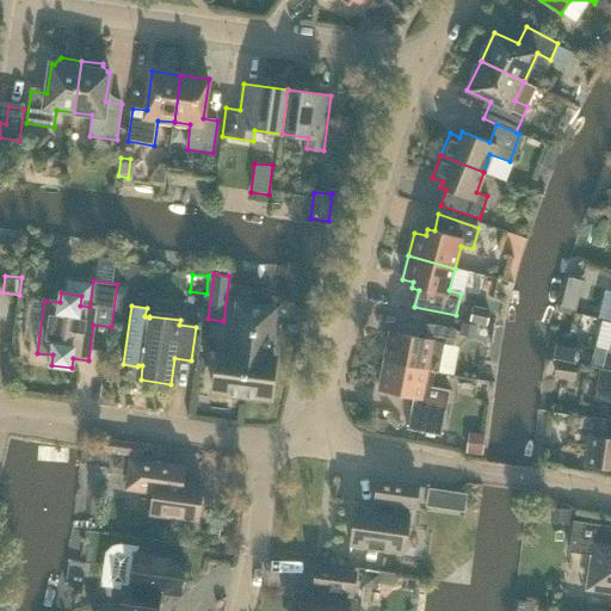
[(270,399),(276,359),(269,358),(275,310),(239,307),(233,353),(218,352),(214,392),(270,399)]
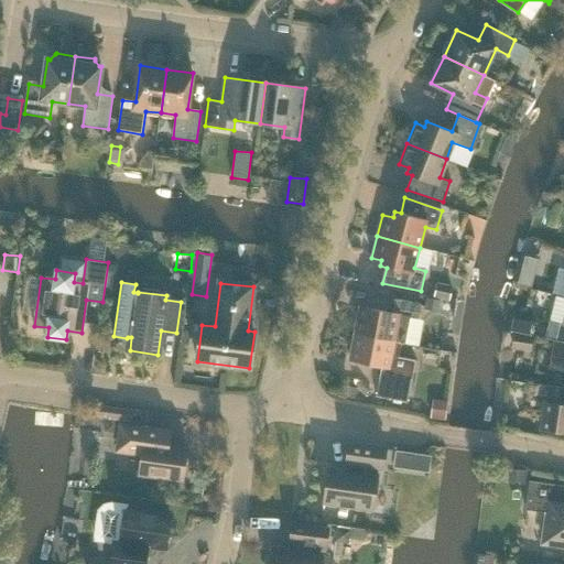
[(448,301),(451,291),(429,286),(426,296),(448,301)]
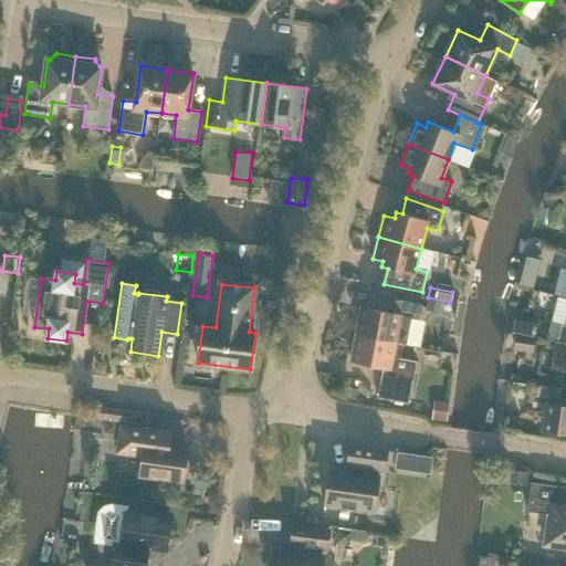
[(440,314),(442,302),(427,299),(425,311),(440,314)]
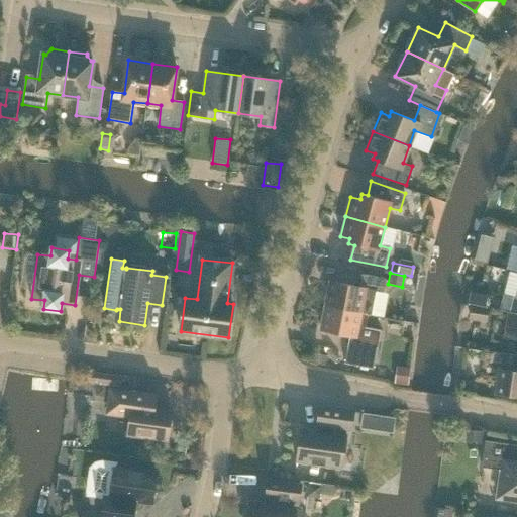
[(376,291),(383,292),(386,279),(362,274),(359,287),(330,282),(326,306),(372,314),(376,291)]
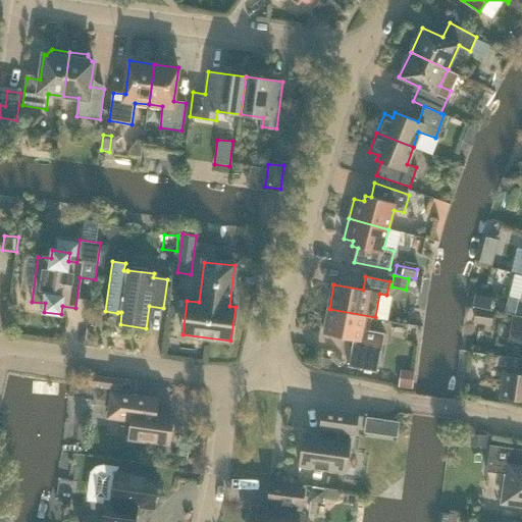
[(475,296),(472,307),(490,311),(492,300),(475,296)]
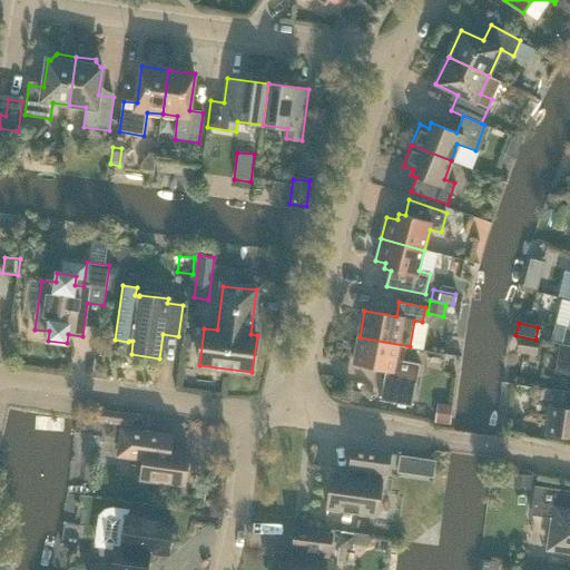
[(360,337),(354,364),(386,371),(380,401),(412,406),(420,364),(403,361),(405,346),(410,347),(410,346),(360,337)]
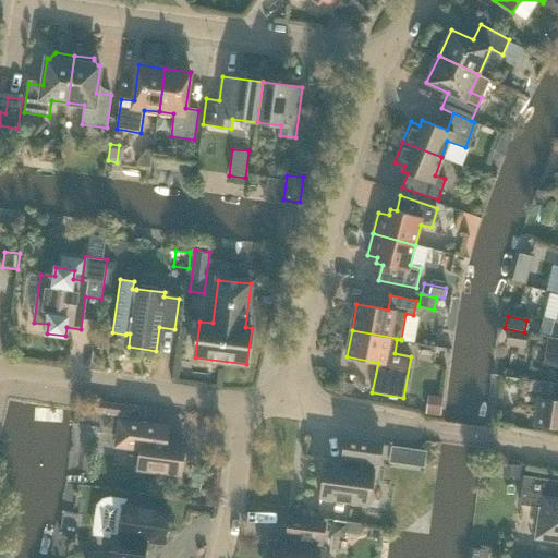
[(508,331),(506,346),(525,349),(528,335),(508,331)]
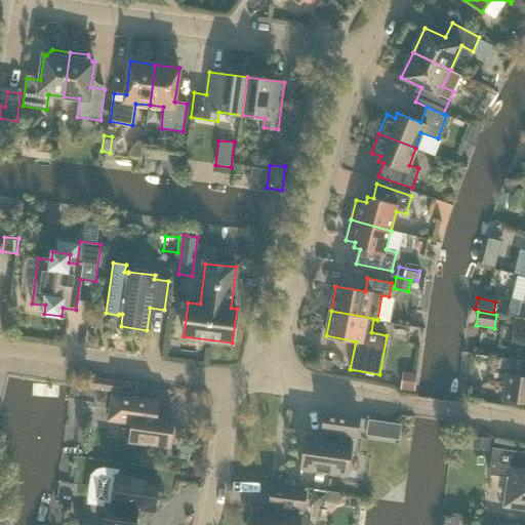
[(524,318),(516,317),(512,344),(524,345),(524,318)]
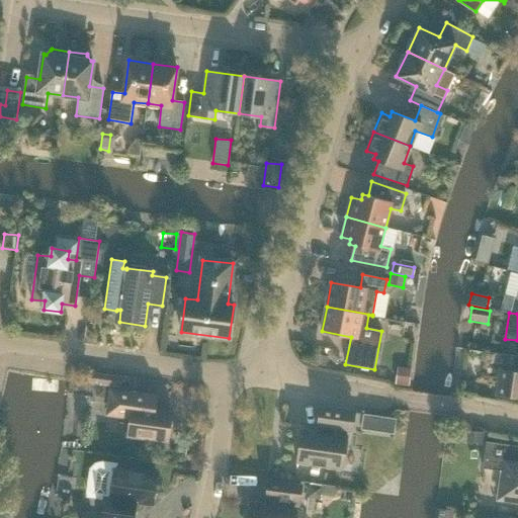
[(397,360),(399,347),(384,345),(382,358),(397,360)]
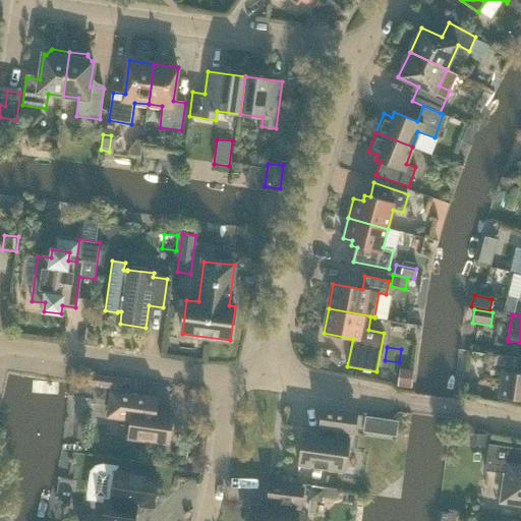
[(322,357),(320,367),(328,369),(330,359),(322,357)]
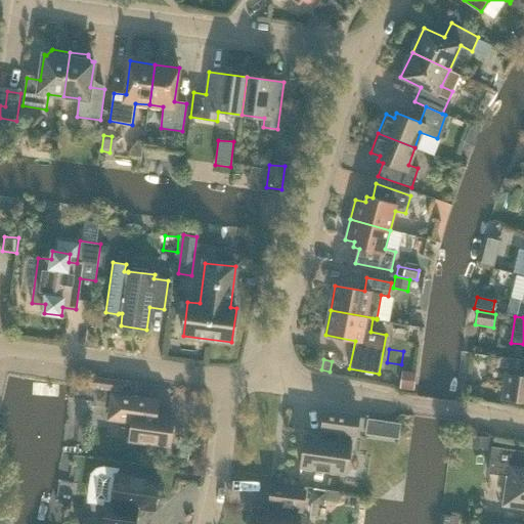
[(401,372),(399,389),(413,390),(416,373),(401,372)]
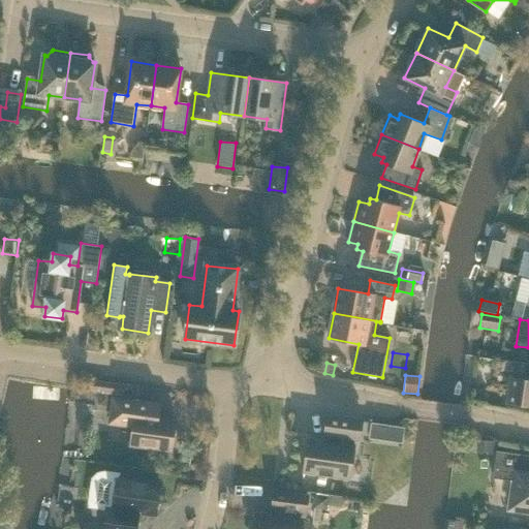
[(528,380),(528,381),(510,378),(507,403),(528,405),(528,380)]
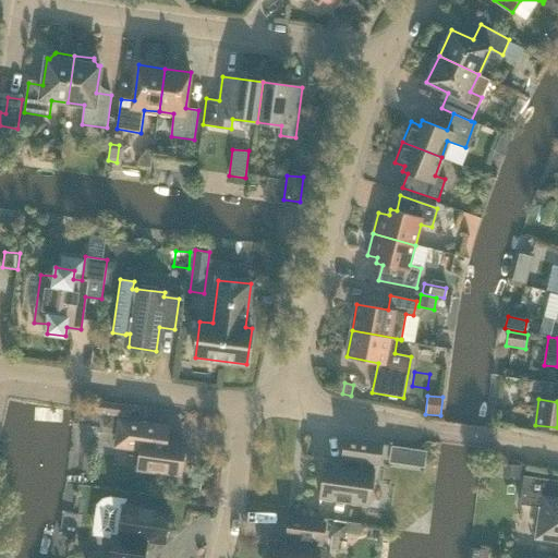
[(130,417),(132,405),(110,402),(108,415),(130,417)]
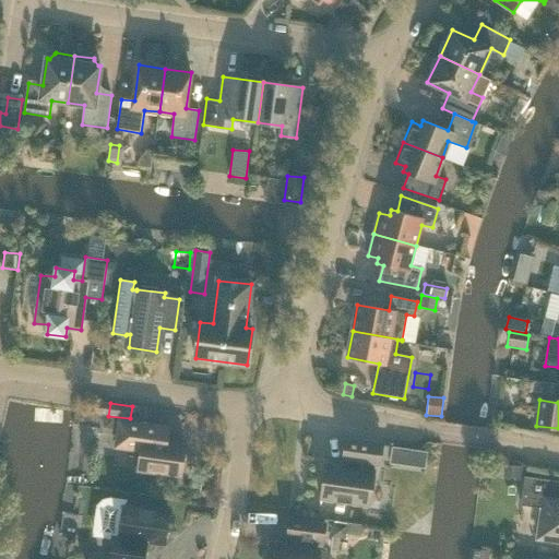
[(169,428),(120,421),(117,447),(141,450),(138,471),(181,476),(186,445),(167,443),(169,428)]
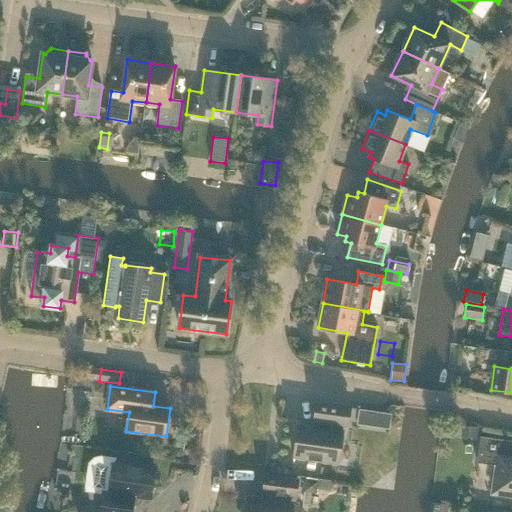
[(298,426),(294,456),(338,462),(344,425),(348,425),(350,408),(317,403),(314,421),(316,421),(315,429),(298,426)]
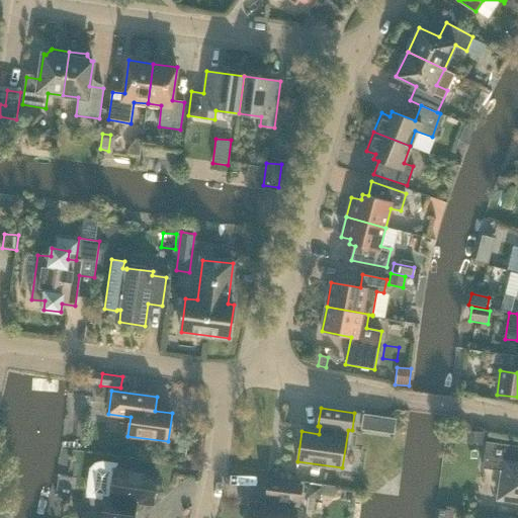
[(468,431),(466,443),(483,445),(484,433),(468,431)]
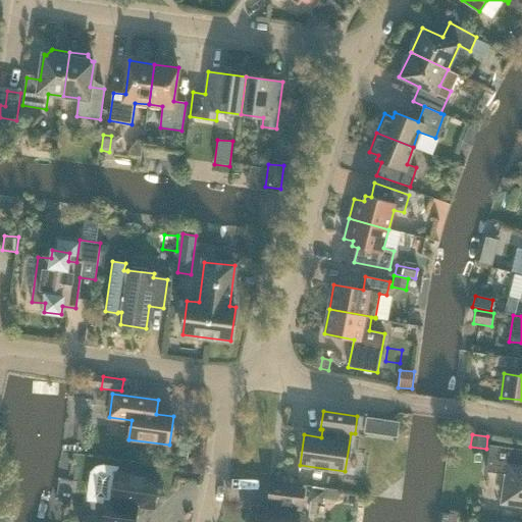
[(521,449),(490,445),(486,472),(506,474),(503,503),(521,505),(521,449)]
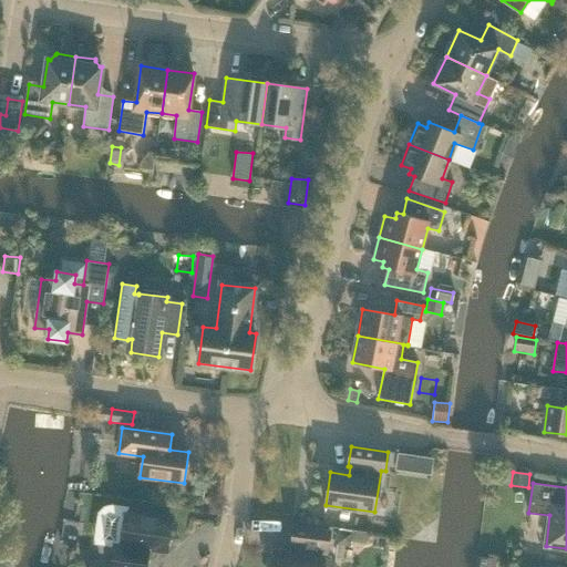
[(146,566),(150,549),(167,553),(172,519),(112,512),(105,513),(101,517),(99,531),(123,534),(121,545),(114,544),(111,566),(146,566)]
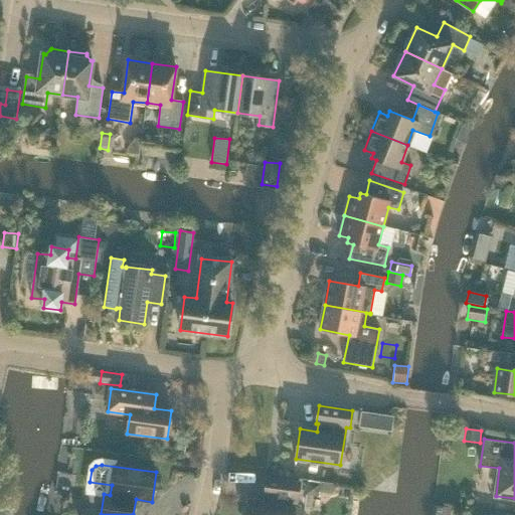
[(319,481),(321,469),(308,467),(306,479),(319,481)]
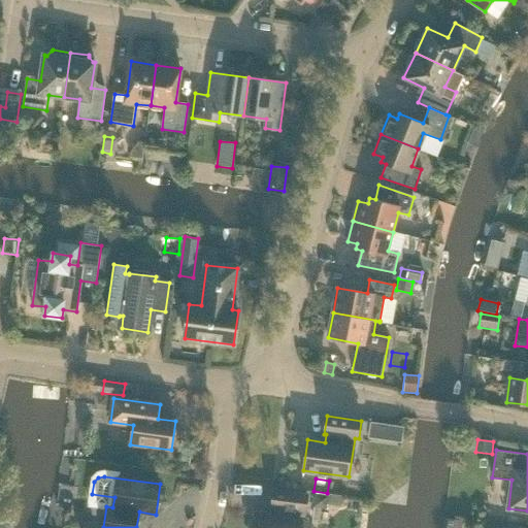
[(256,514),(253,527),(299,527),(302,512),(305,512),(307,495),(274,491),(271,507),(273,507),(272,516),(256,514)]
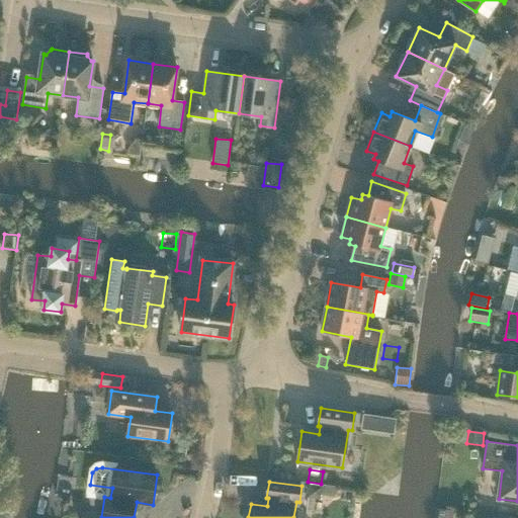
[(322,487),(310,485),(308,498),(321,500),(322,487)]
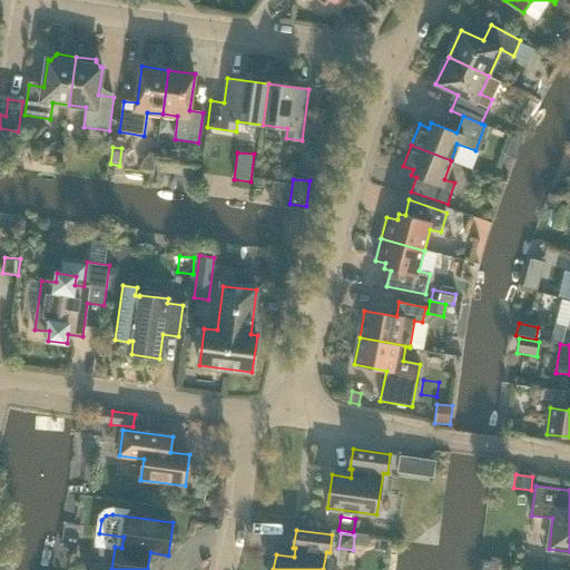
[(482,560),(480,569),(498,569),(500,562),(482,560)]
